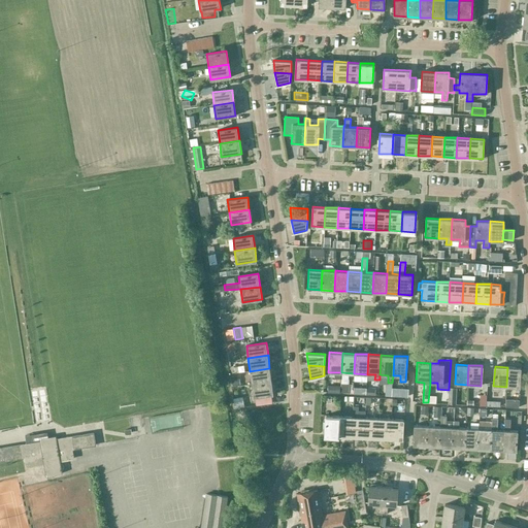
[(507,367),(506,387),(520,388),(521,367),(507,367)]
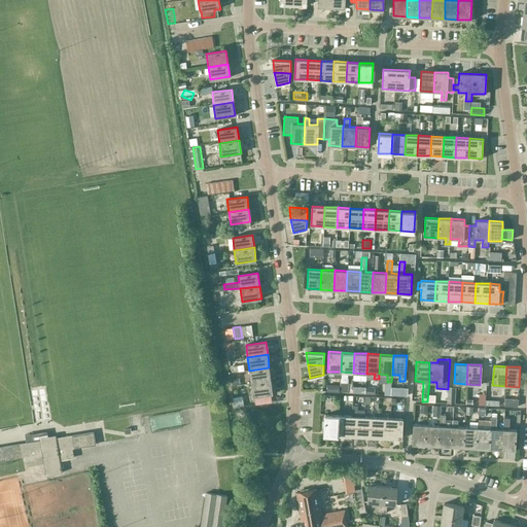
[(249,371),(251,383),(271,380),(269,367),(249,371)]
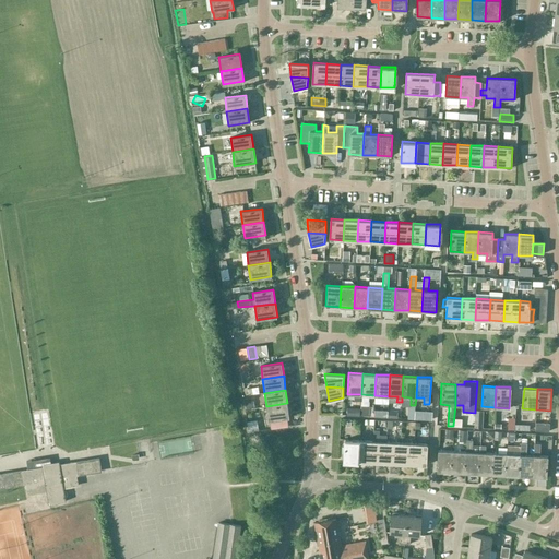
[(369,402),(361,401),(360,407),(361,407),(360,416),(375,417),(375,406),(369,406),(369,402)]
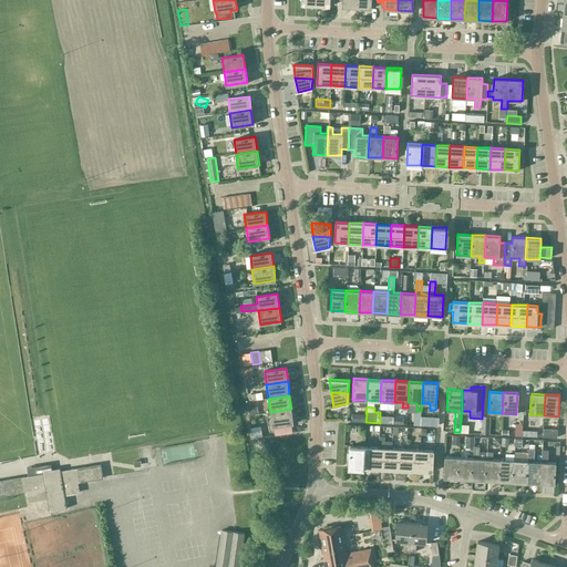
[(291,409),(270,412),(272,426),(274,426),(291,423),(294,423),(291,409)]
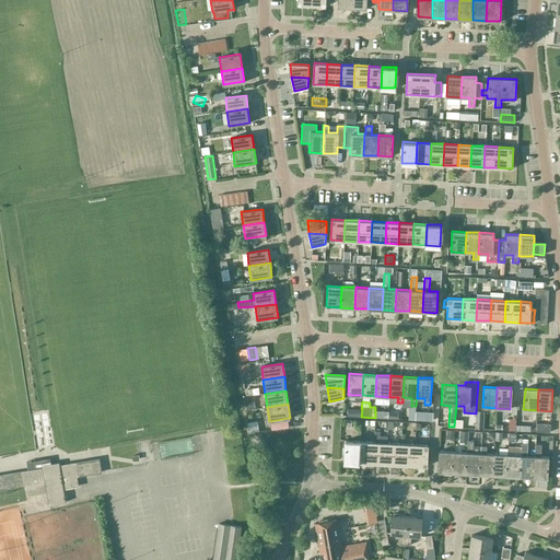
[(476,410),(476,413),(476,428),(483,429),(485,411),(476,410)]
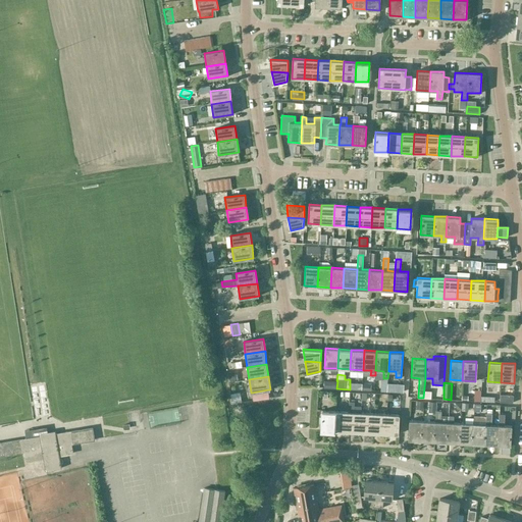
[(268,389),(252,393),(253,400),(269,398),(268,389)]
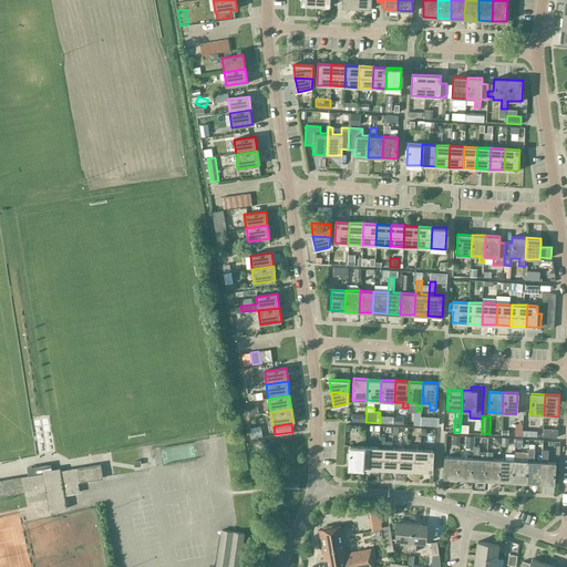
[(260,426),(250,428),(253,439),(261,437),(260,426)]
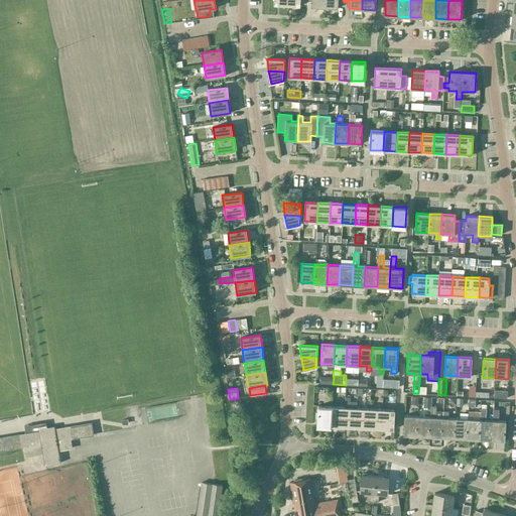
[(429,436),(441,437),(442,417),(435,417),(436,406),(431,405),(431,397),(424,397),(423,407),(430,407),(430,417),(429,436)]
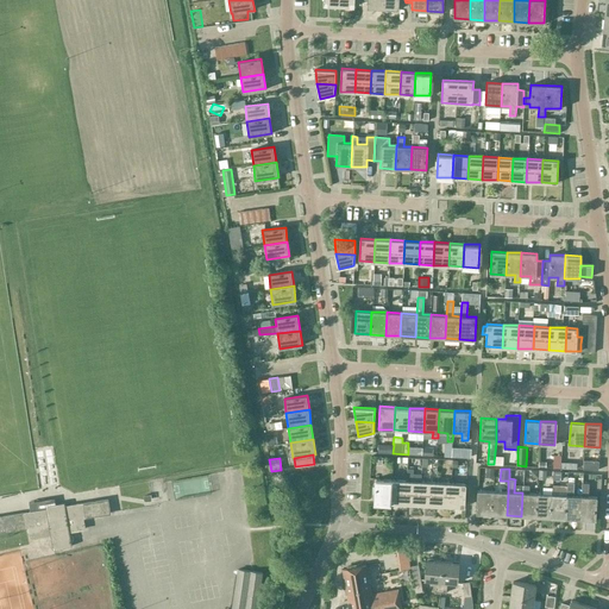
[(390,502),(391,479),(376,478),(375,502),(390,502)]
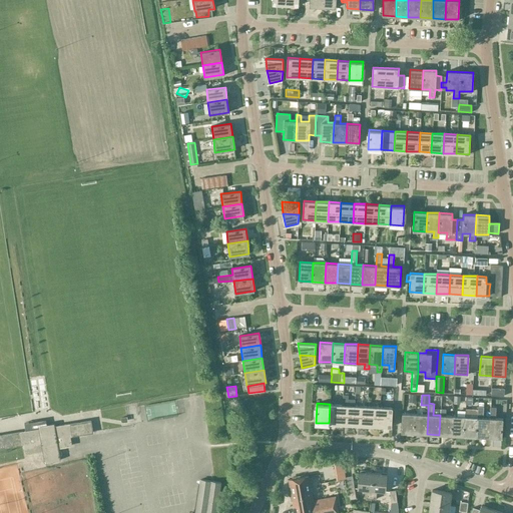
[(341,424),(342,405),(330,404),(329,423),(341,424)]
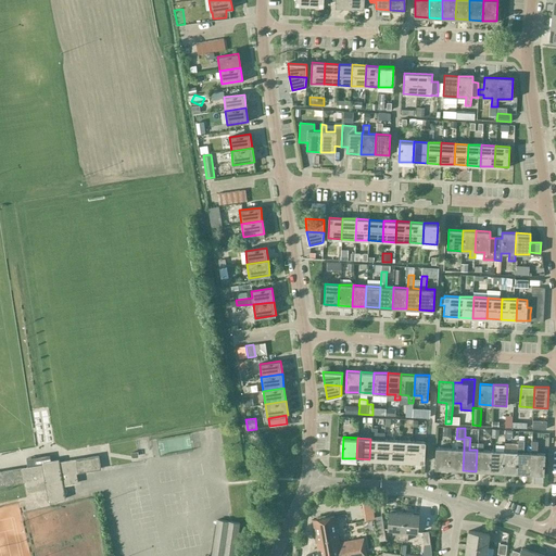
[(383,460),(384,439),(370,439),(369,459),(383,460)]
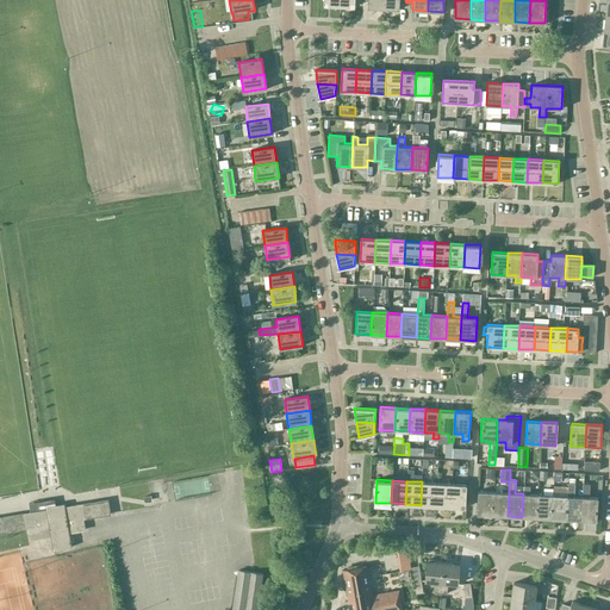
[(435,505),(436,483),(422,481),(421,505),(435,505)]
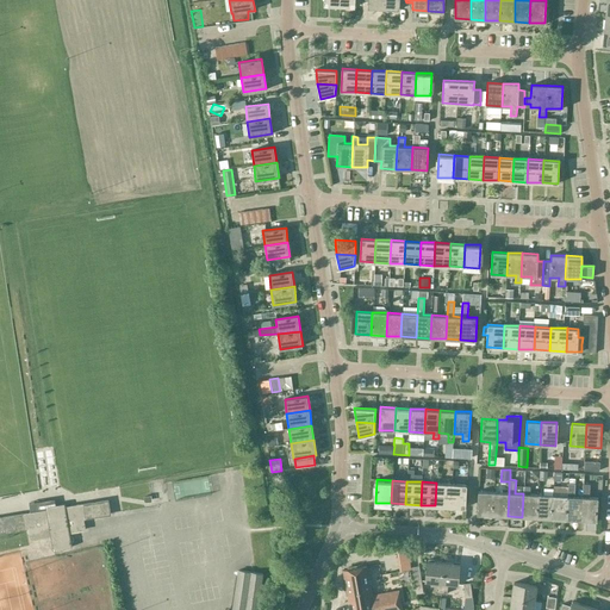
[(450,506),(452,484),(436,483),(435,505),(450,506)]
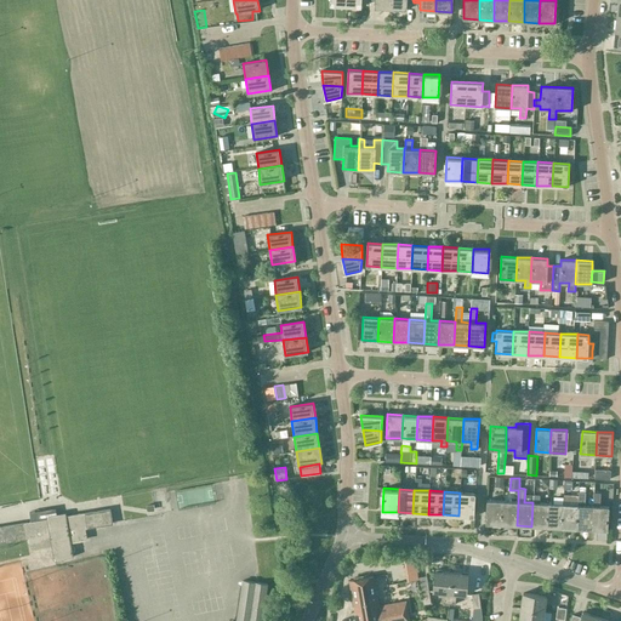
[(577,505),(576,528),(592,529),(593,506),(585,506),(586,491),(579,491),(579,505),(577,505)]
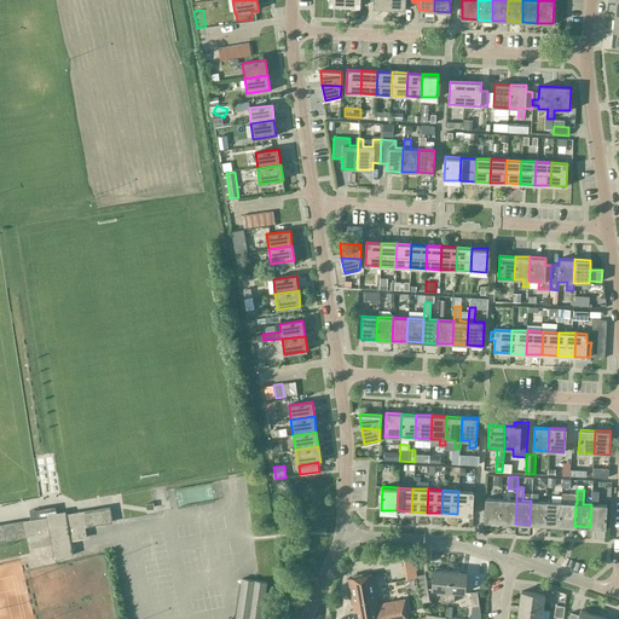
[(473,491),(458,491),(457,514),(472,515),(473,491)]
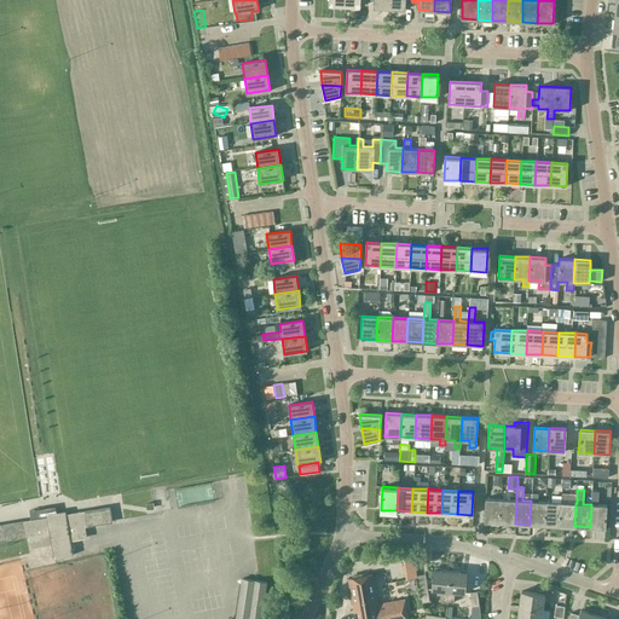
[(591,504),(590,527),(606,528),(607,505),(599,504),(599,491),(593,491),(591,504)]
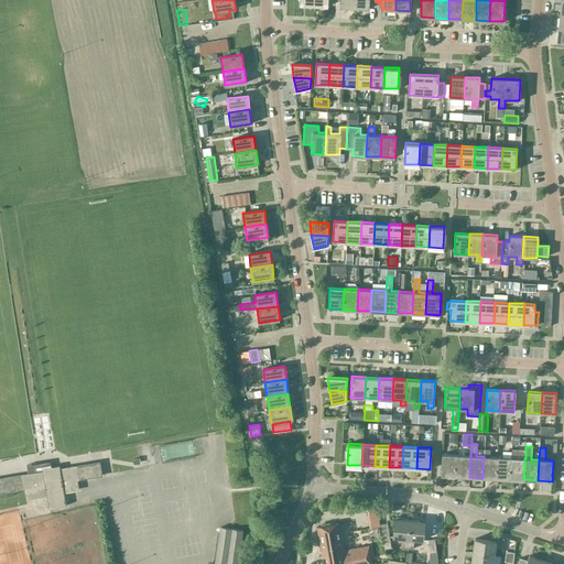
[(441,476),(455,476),(456,455),(442,454),(441,476)]
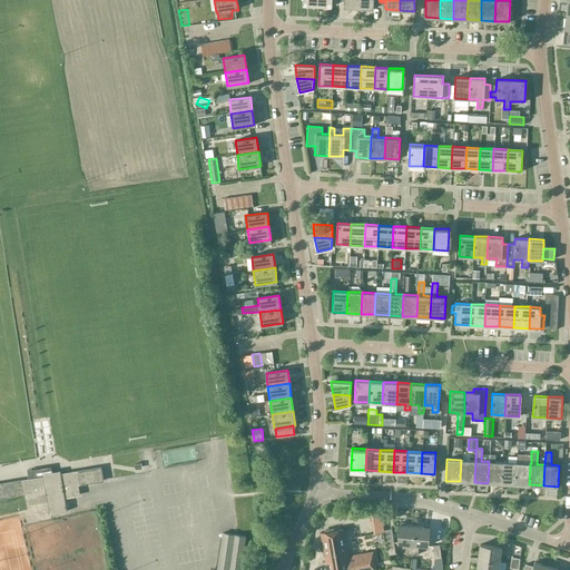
[(460,481),(474,482),(475,461),(461,460),(460,481)]
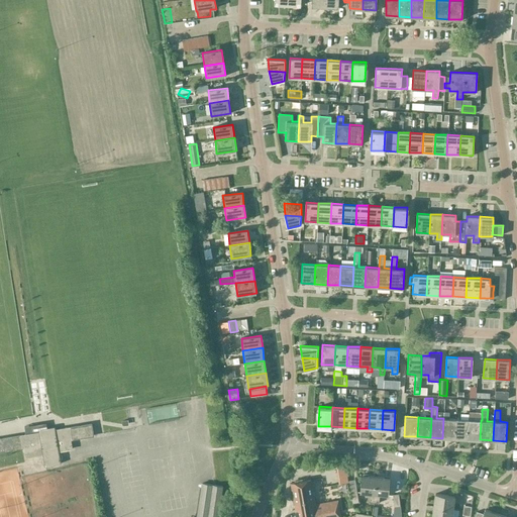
[(442,438),(454,438),(455,419),(443,418),(442,438)]
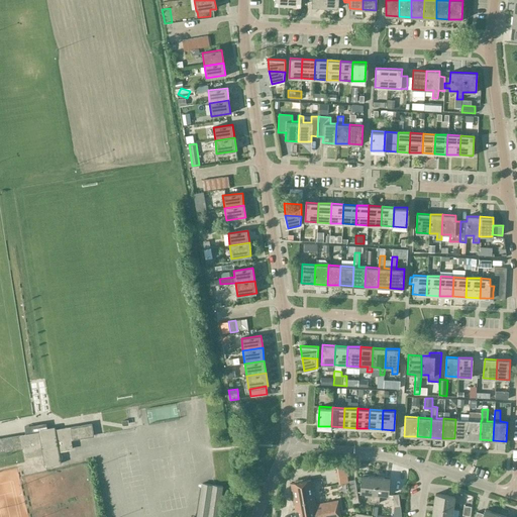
[(454,438),(468,439),(469,420),(455,419),(454,438)]
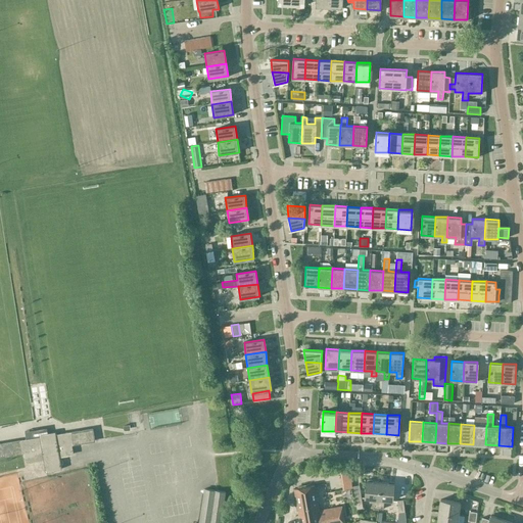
[(474,425),(473,444),(485,444),(486,425),(474,425)]
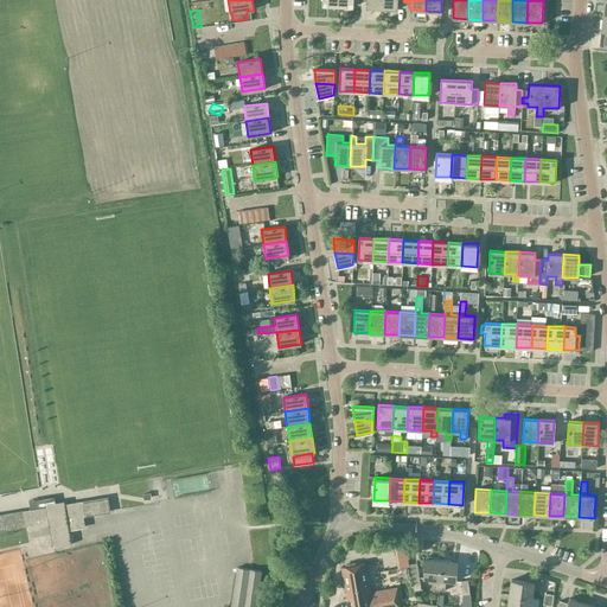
[(109,511),(107,498),(65,504),(64,502),(45,505),(46,508),(0,515),(0,529),(29,525),(30,536),(50,532),(52,548),(71,544),(69,530),(84,526),(83,516),(109,511)]
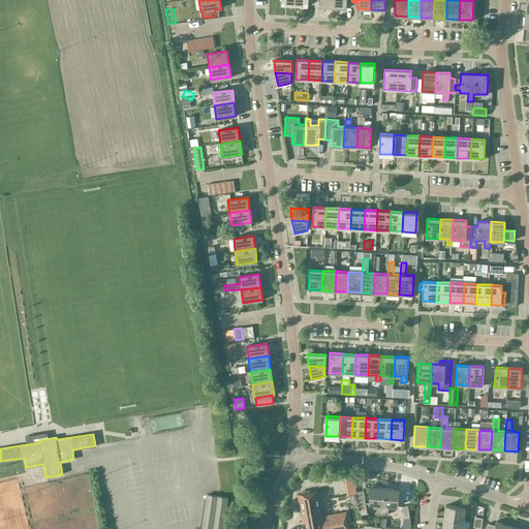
[(381,515),(384,488),(371,487),(369,503),(377,504),(376,514),(381,515)]
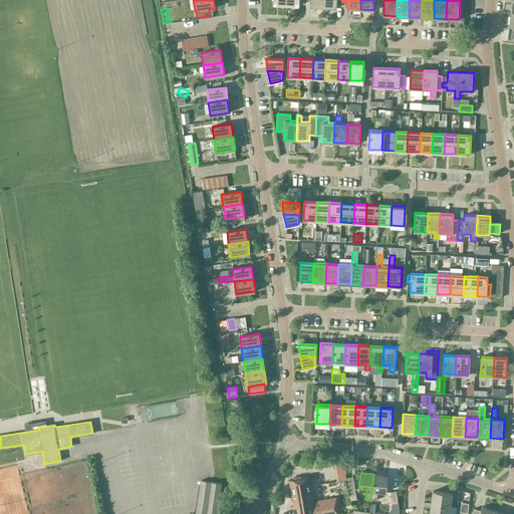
[(388,475),(373,474),(370,500),(376,500),(377,491),(386,492),(388,475)]
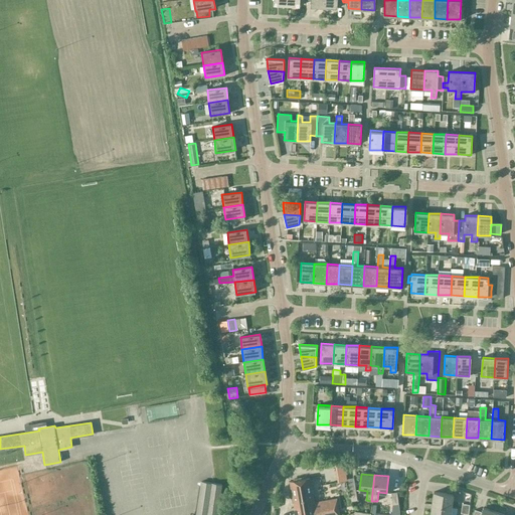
[(355,488),(353,477),(347,478),(349,489),(351,501),(357,500),(355,488)]
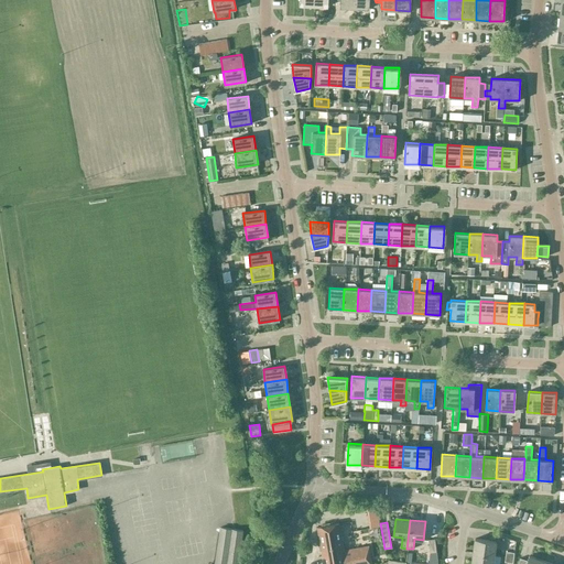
[(371,563),(368,545),(344,550),(339,523),(317,527),(323,563),(371,563)]
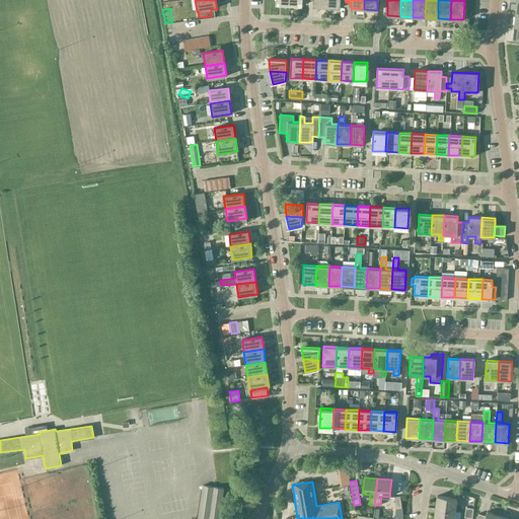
[(218,518),(223,488),(212,487),(203,485),(197,518),(218,518)]
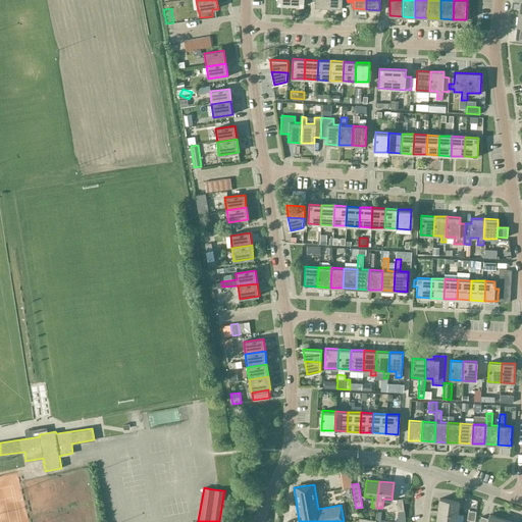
[(439,499),(437,512),(457,514),(459,501),(439,499)]
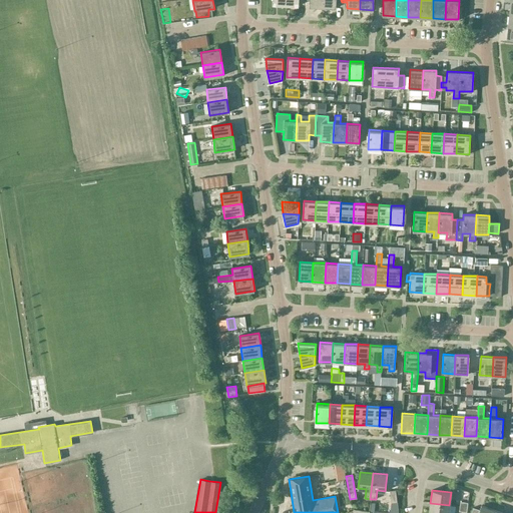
[(448,512),(449,505),(430,503),(428,512),(448,512)]
